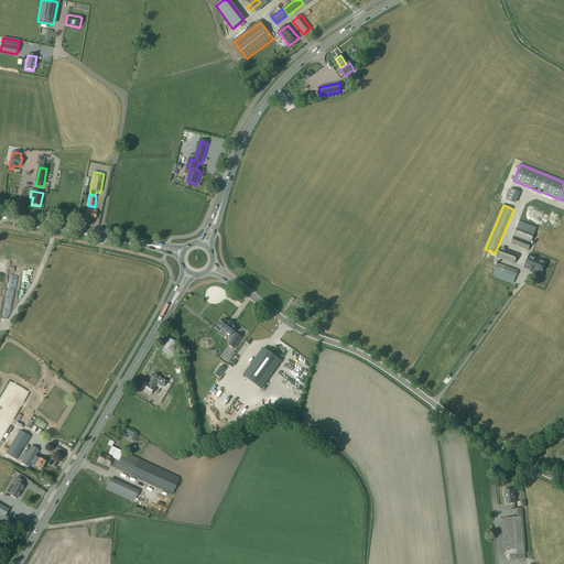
[(85,216),(96,218),(97,210),(88,208),(88,212),(86,212),(85,216)]
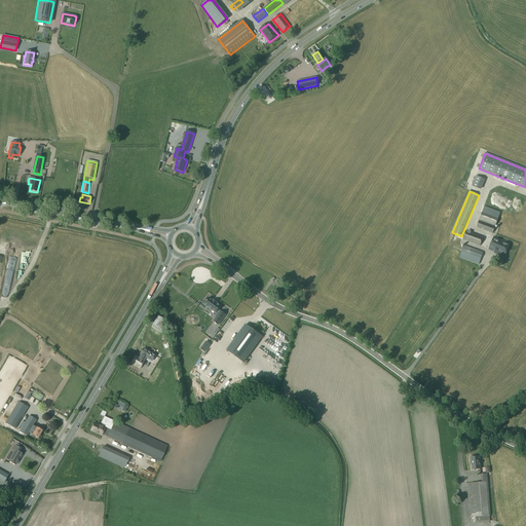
[(492,234),(500,213),(484,207),(476,228),(492,234)]
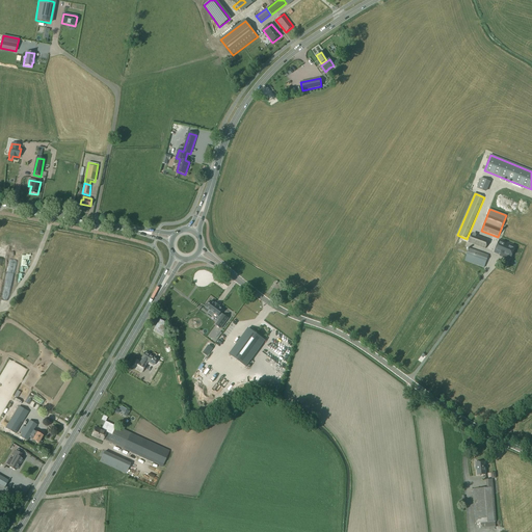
[(468,243),(486,249),(489,240),(471,234),(468,243)]
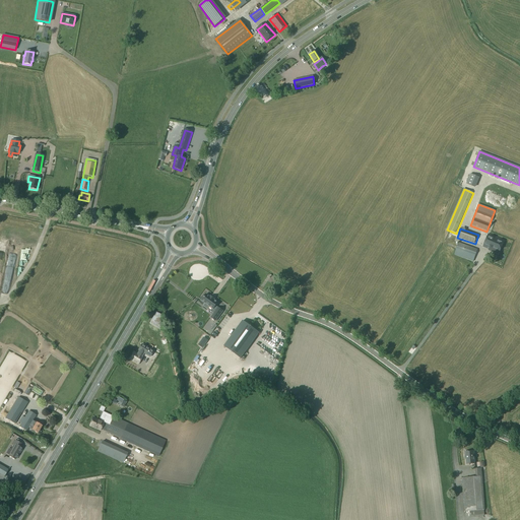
[(491,252),(499,255),(504,241),(488,235),(482,247),(491,251),(491,252)]
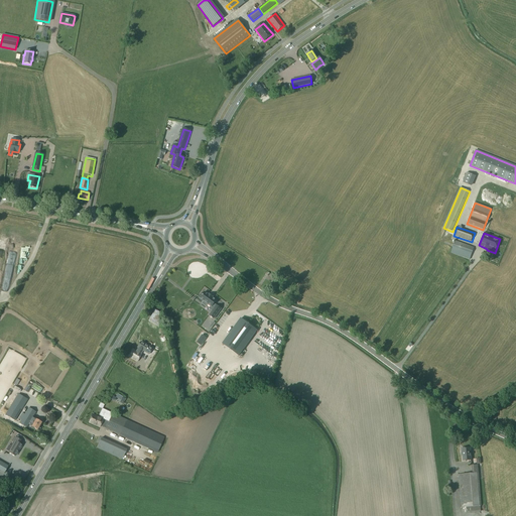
[(474,248),(455,241),(450,253),(470,260),(474,248)]
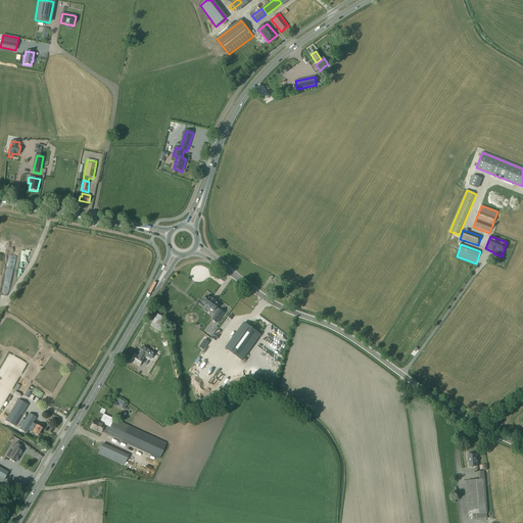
[(12,277),(14,263),(7,260),(5,272),(9,273),(9,276),(12,277)]
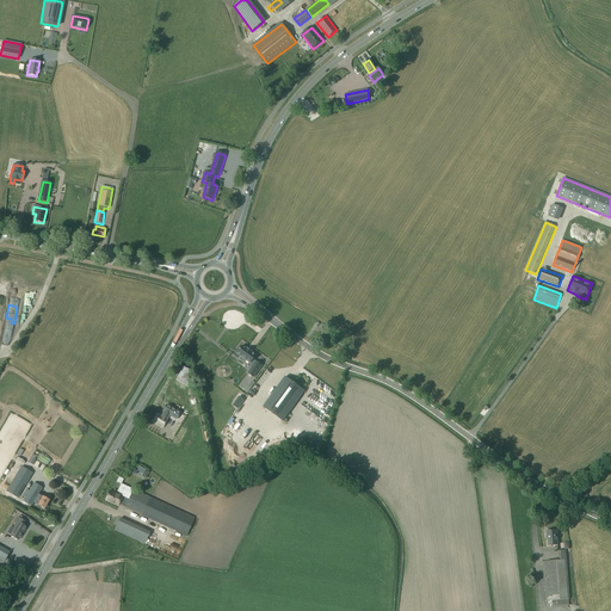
[(247,350),(242,346),(236,353),(241,357),(239,360),(244,363),(246,360),(251,363),(253,365),(247,374),(253,377),(261,366),(255,362),(253,359),(255,356),(251,352),(252,352),(247,349),(247,350)]
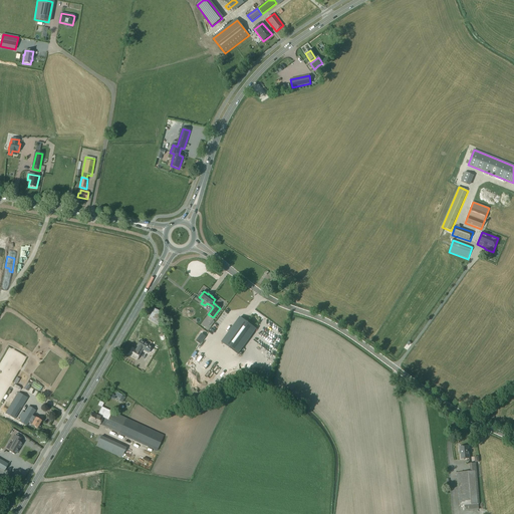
[(148,320),(159,326),(163,320),(160,319),(161,317),(159,316),(161,312),(155,309),(148,320)]
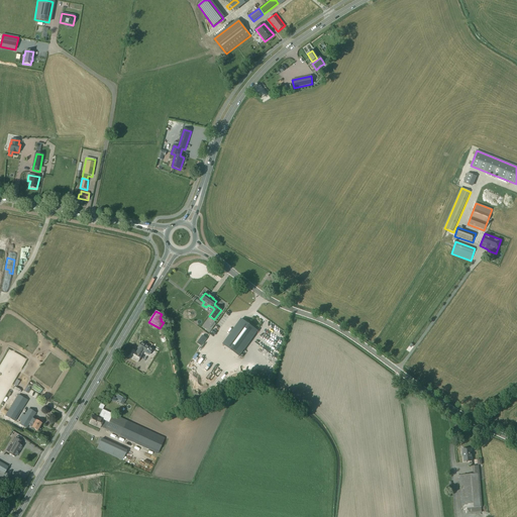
[(234,327),(222,344),(238,356),(257,331),(253,328),(253,327),(245,321),(245,322),(241,319),(237,324),(235,328),(234,327)]
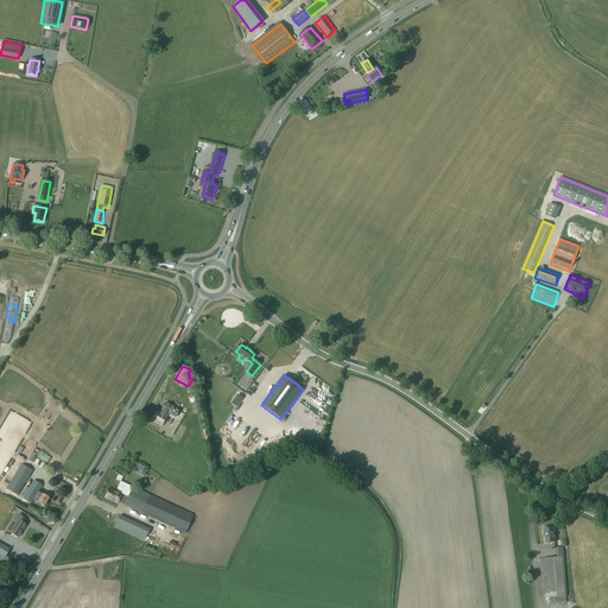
[(23,404),(26,393),(20,391),(17,401),(23,404)]
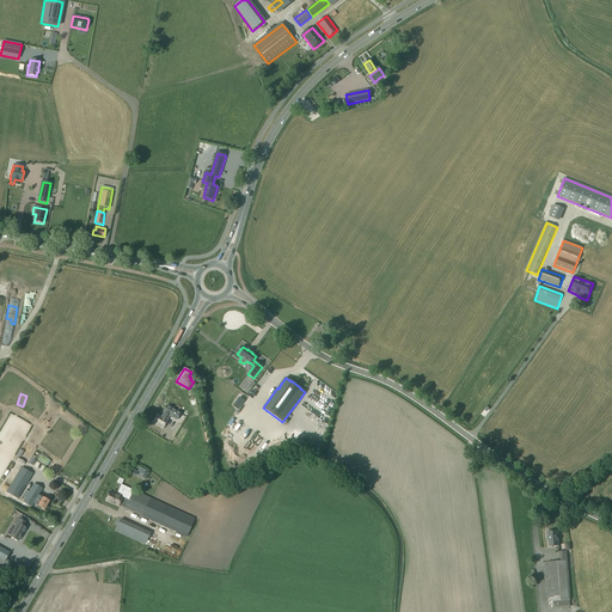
[(238,410),(245,402),(239,397),(233,405),(233,407),(238,410)]
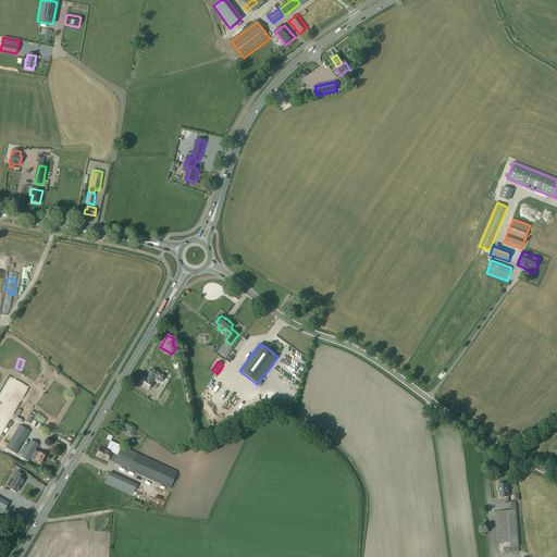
[(143,378),(138,385),(144,387),(141,391),(145,392),(146,390),(148,391),(152,383),(150,382),(153,378),(163,383),(165,378),(153,370),(147,380),(143,378)]
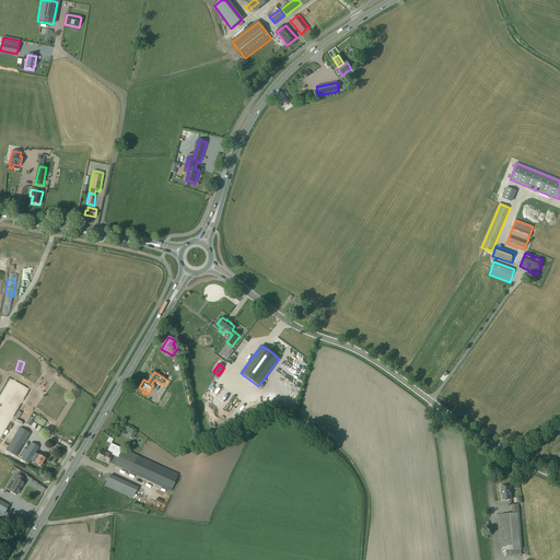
[(30,434),(20,428),(6,451),(16,457),(30,434)]
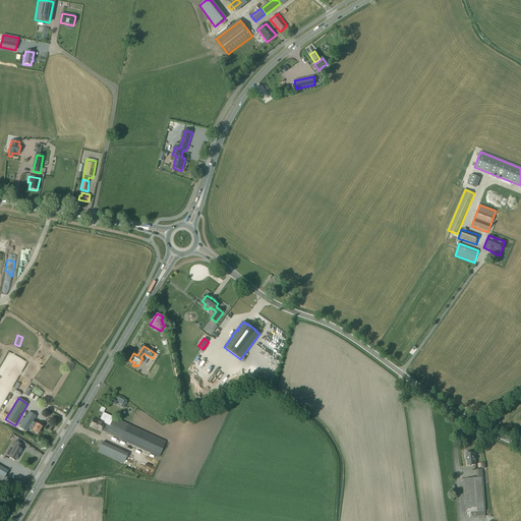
[(36,416),(29,412),(19,427),(26,431),(29,428),(38,435),(42,427),(36,423),(37,422),(34,420),(36,416)]
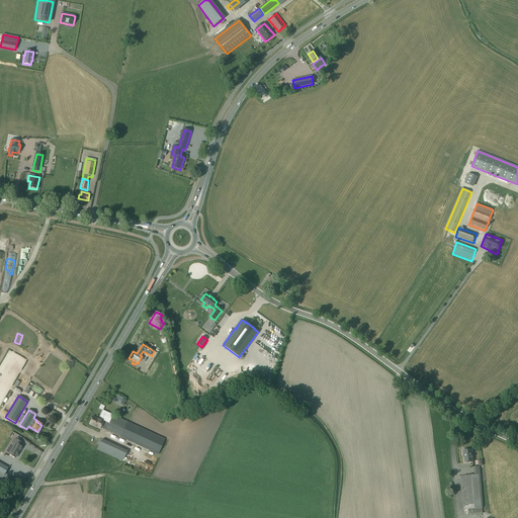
[(100,418),(99,420),(93,417),(89,425),(100,430),(100,428),(106,430),(106,431),(157,454),(165,439),(113,415),(102,411),(99,417),(100,418)]
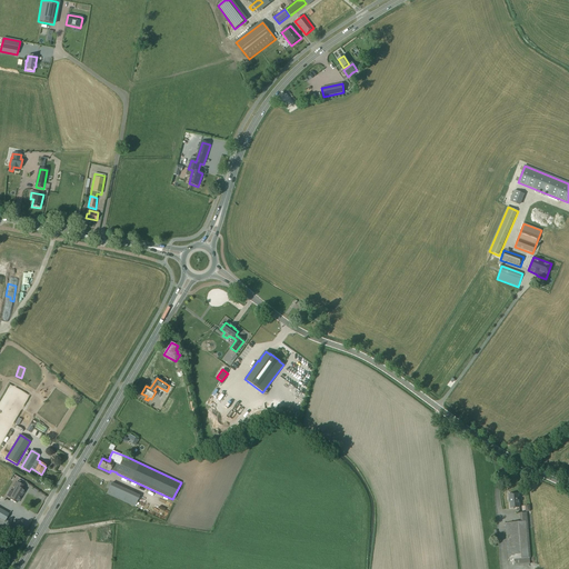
[(18,482),(15,487),(17,488),(11,497),(18,501),(21,495),(22,496),(25,491),(21,489),(23,486),(18,482)]
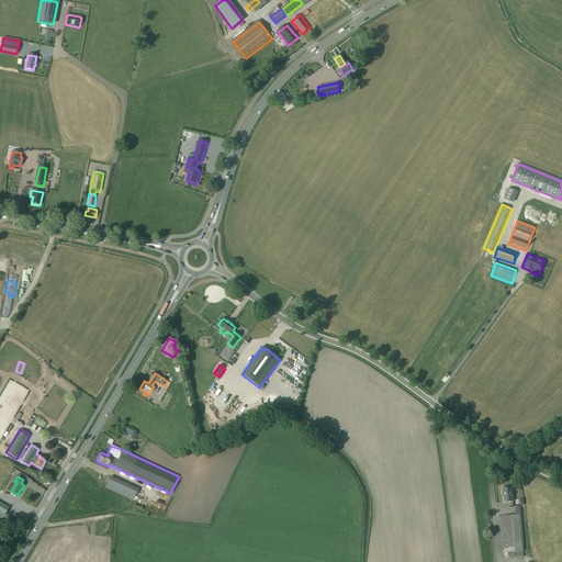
[(105,489),(133,501),(137,491),(110,478),(105,489)]
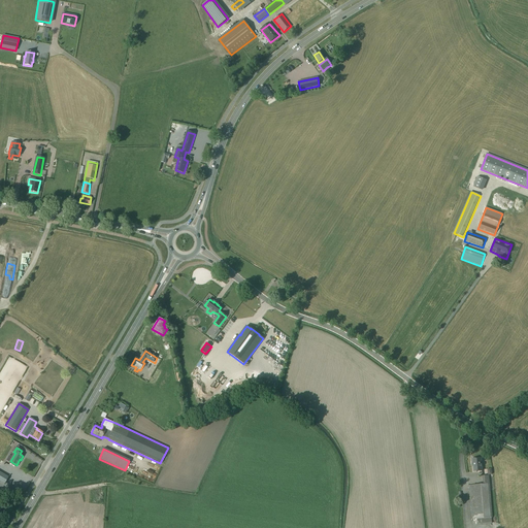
[(182,458),(170,452),(167,458),(178,464),(182,458)]
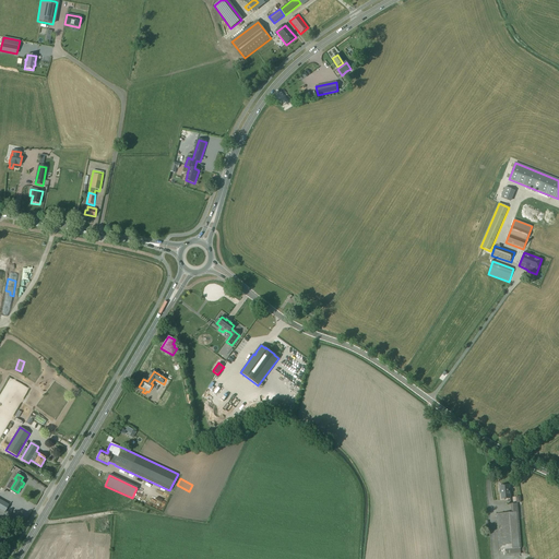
[(501,499),(511,499),(510,486),(500,487),(501,499)]
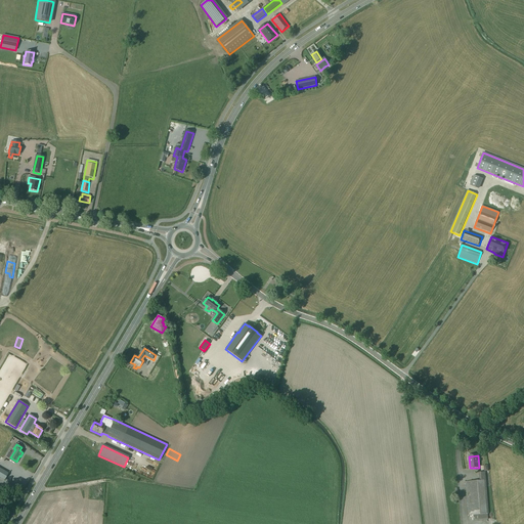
[(0,468),(0,478),(4,481),(8,474),(0,468)]
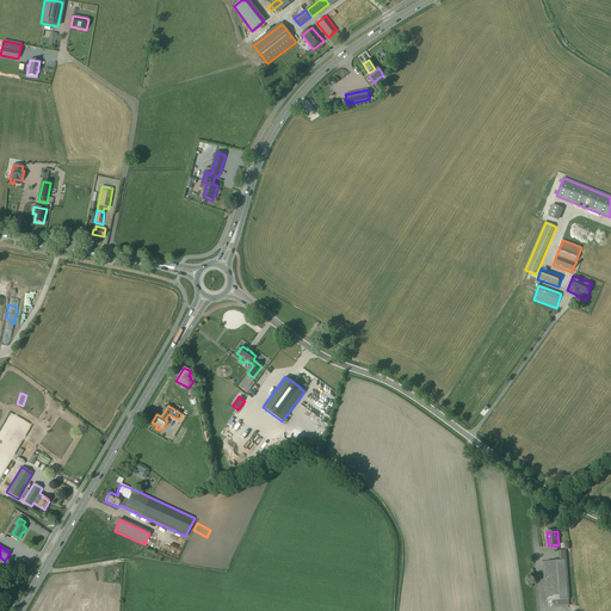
[(569,606),(569,600),(569,599),(566,551),(559,551),(559,561),(542,562),(545,602),(551,602),(551,608),(569,606)]
